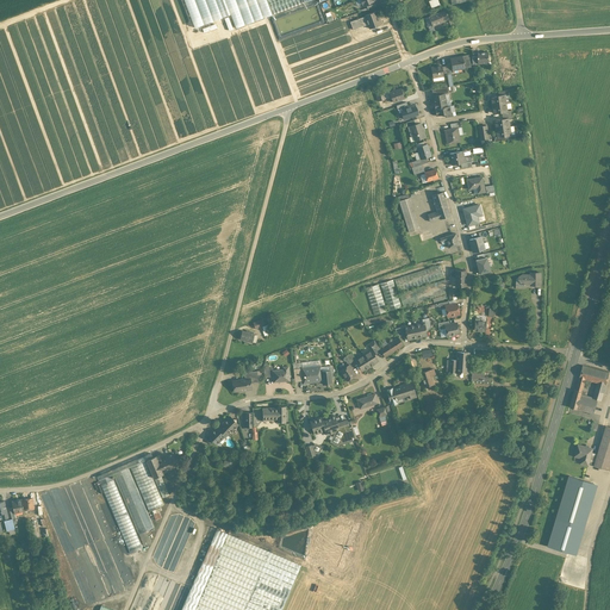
[(225,0),(184,0),(195,29),(231,16),(225,0)]
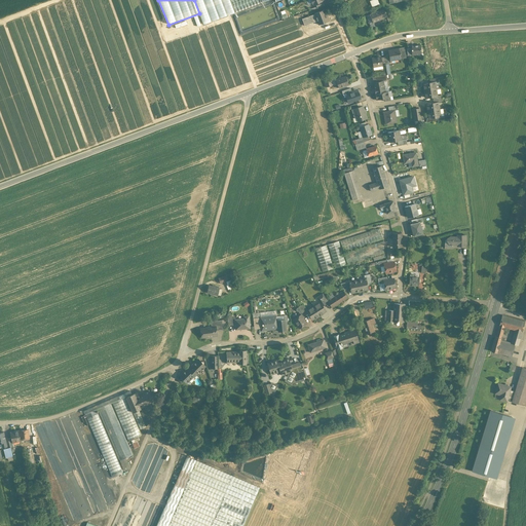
[(229,0),(194,0),(199,13),(203,24),(234,12),(229,0)]
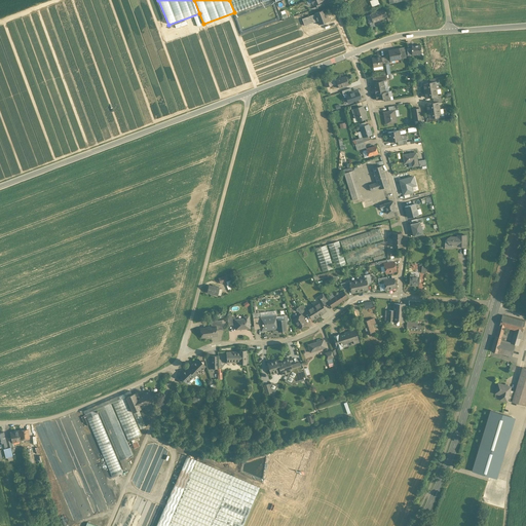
[(229,0),(234,12),(263,2),(261,0),(229,0)]
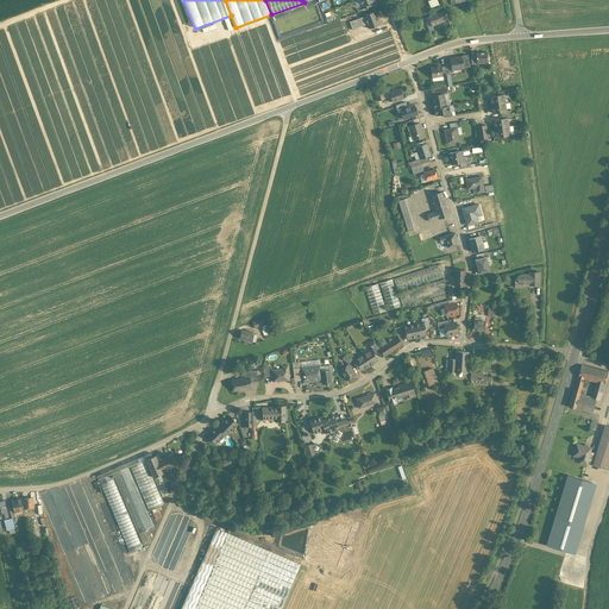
[(444,11),(437,14),(440,23),(447,20),(444,11)]
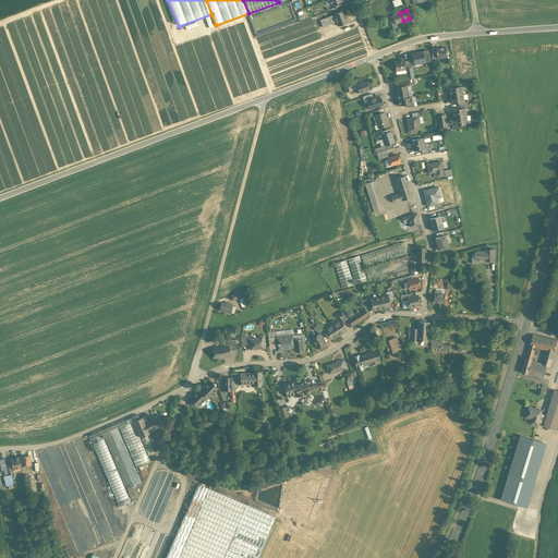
[(344,11),(334,14),(335,15),(337,22),(338,26),(349,23),(349,22),(348,23),(346,15),(344,11)]
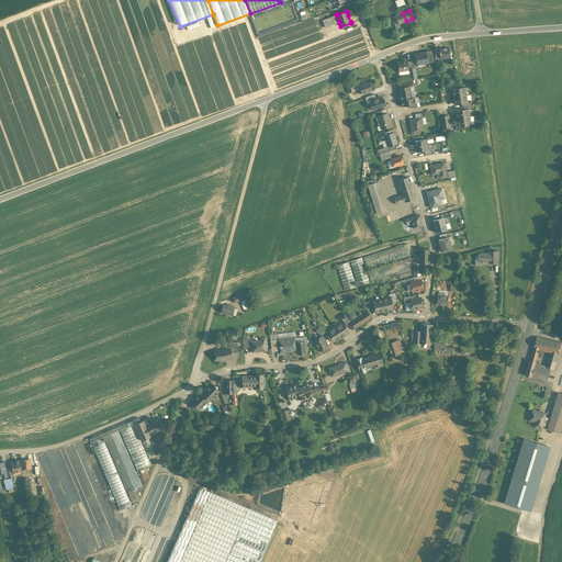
[(403,13),(395,15),(398,24),(406,21),(403,13)]
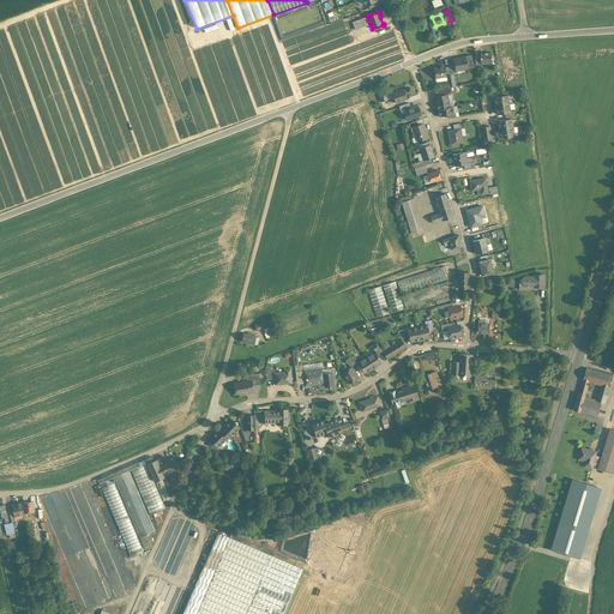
[(361,19),(360,19),(353,23),(355,30),(371,24),(368,17),(361,19)]
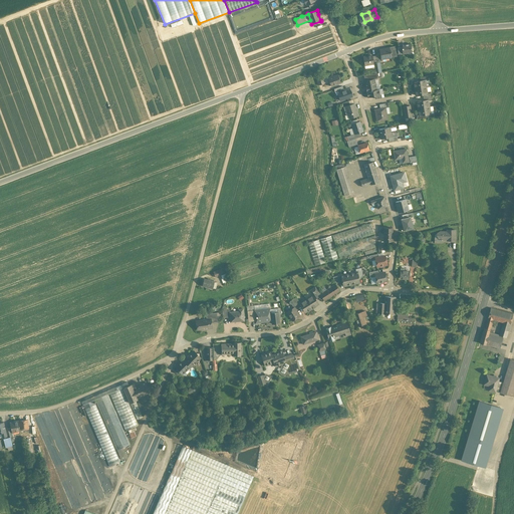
[(364,22),(361,14),(358,16),(363,29),(364,28),(365,32),(368,31),(364,22)]
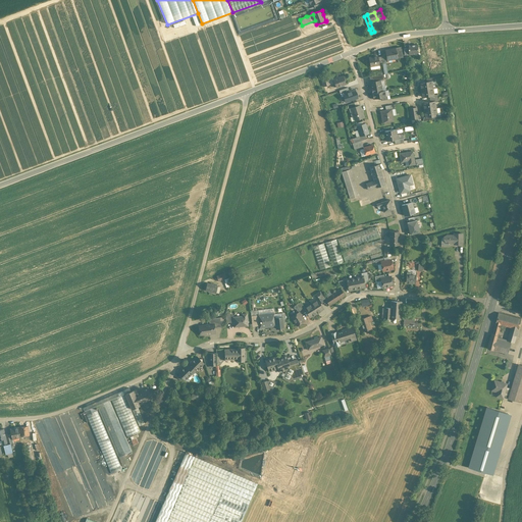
[(417,45),(411,45),(411,46),(408,46),(409,48),(409,49),(409,54),(414,54),(414,53),(418,52),(417,45)]
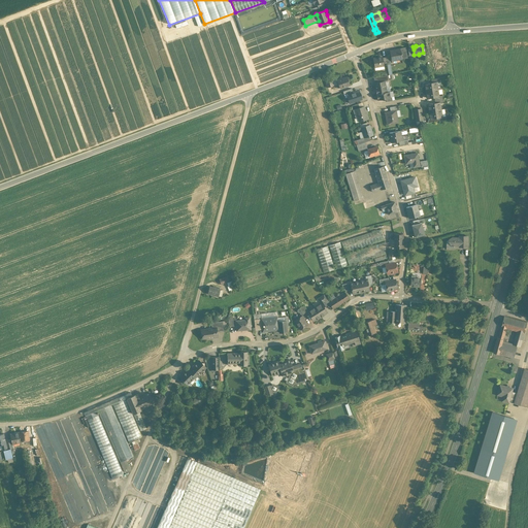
[(400,50),(390,51),(391,55),(392,61),(396,60),(402,59),(400,50)]
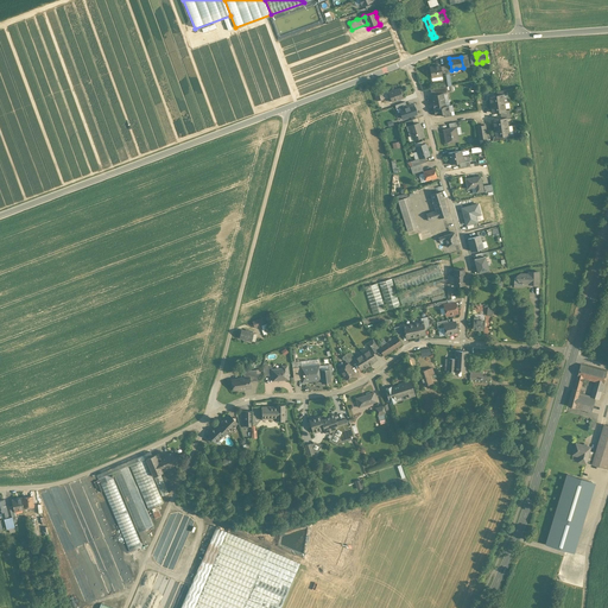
[(441,65),(430,68),(431,77),(442,76),(442,74),(441,67),(441,65)]
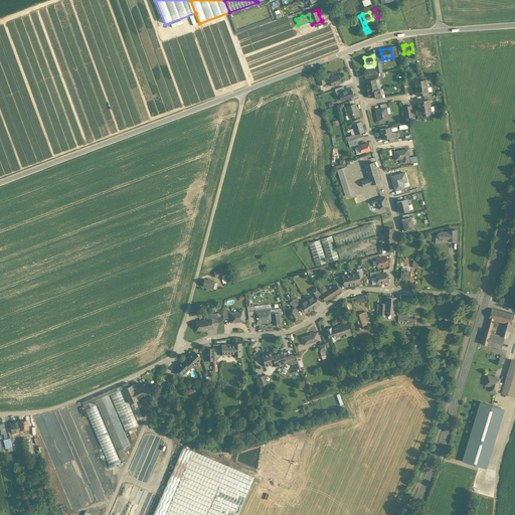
[(339,74),(333,76),(329,77),(330,81),(332,87),(341,82),(339,74)]
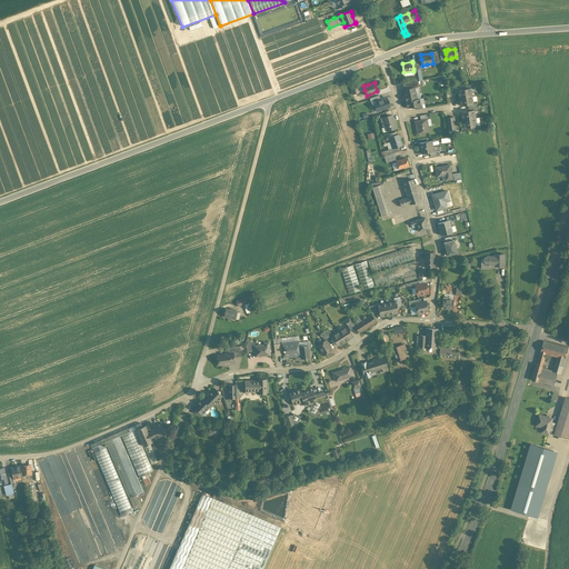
[(357,85),(350,87),(353,95),(357,93),(359,92),(358,88),(357,85)]
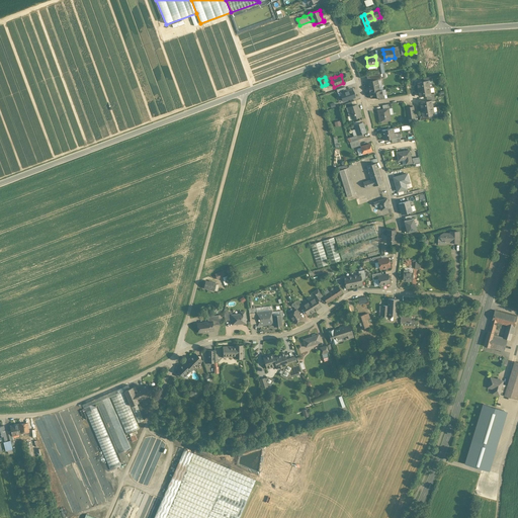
[(367,82),(369,92),(379,91),(378,89),(377,80),(367,82)]
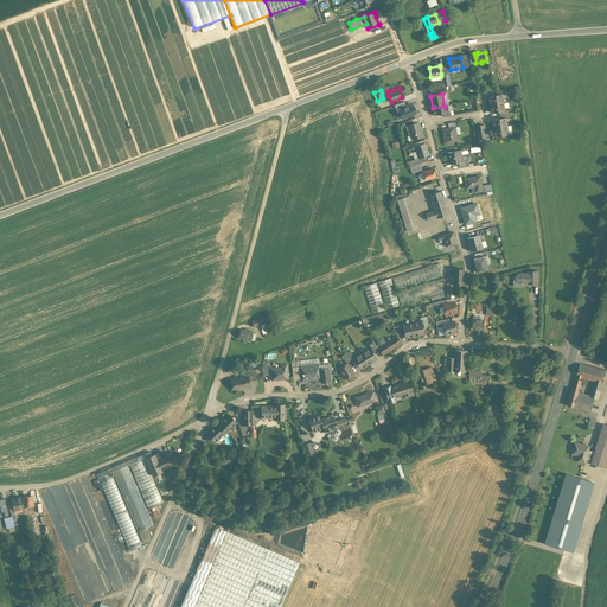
[(497,95),(489,96),(490,104),(503,102),(502,95),(497,95)]
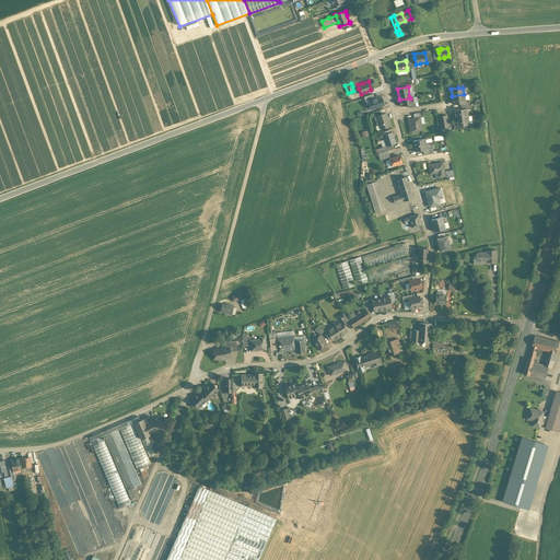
[(464,94),(452,96),(453,104),(465,102),(464,94)]
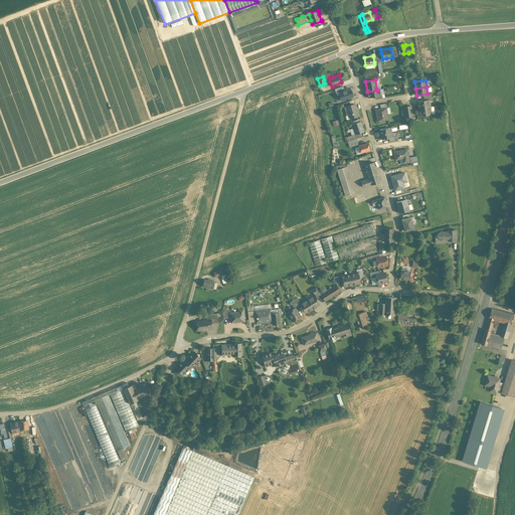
[(350,89),(341,92),(343,99),(347,98),(353,96),(350,89)]
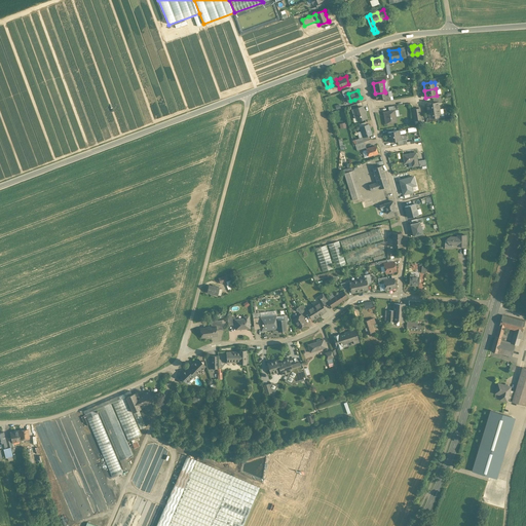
[(385,92),(375,94),(376,100),(384,99),(388,98),(387,91),(385,91),(385,92)]
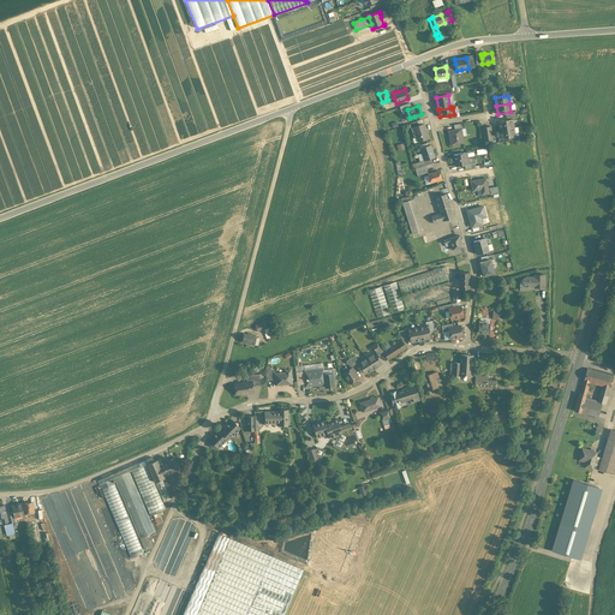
[(507,120),(499,121),(500,130),(513,127),(512,120),(512,119),(507,120)]
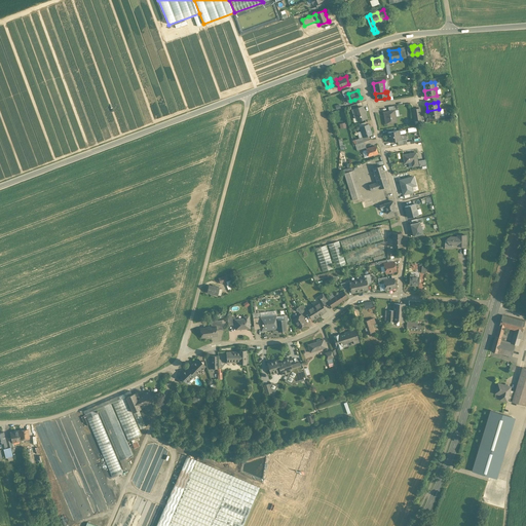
[(359,107),(353,109),(358,121),(367,118),(366,114),(365,114),(363,106),(359,107)]
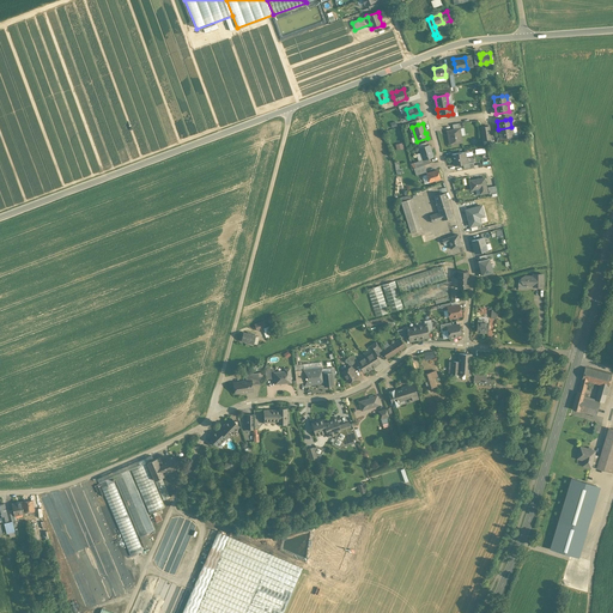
[(489,127),(481,128),(484,145),(491,144),(489,127)]
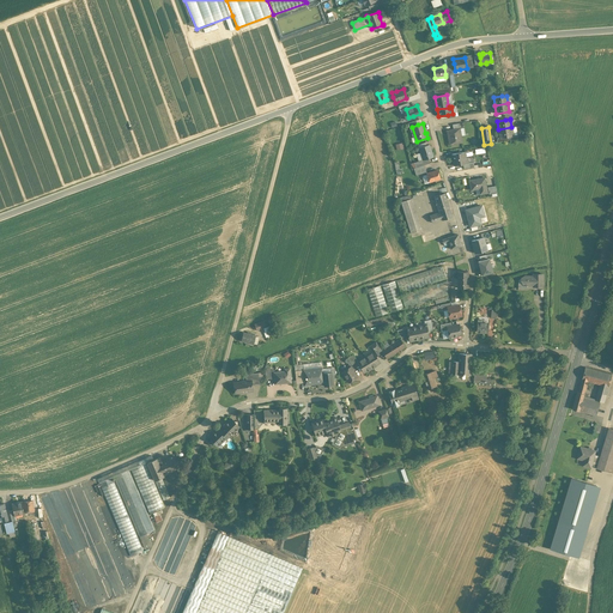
[(511,127),(498,129),(499,138),(508,137),(513,135),(516,135),(517,134),(516,127),(515,127),(511,127)]
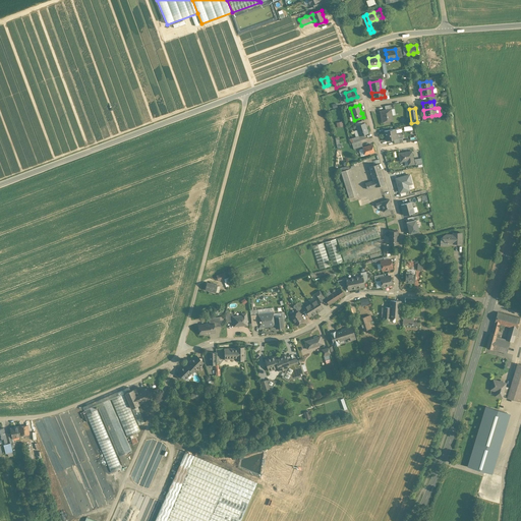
[(391,109),(380,111),(382,123),(393,121),(391,109)]
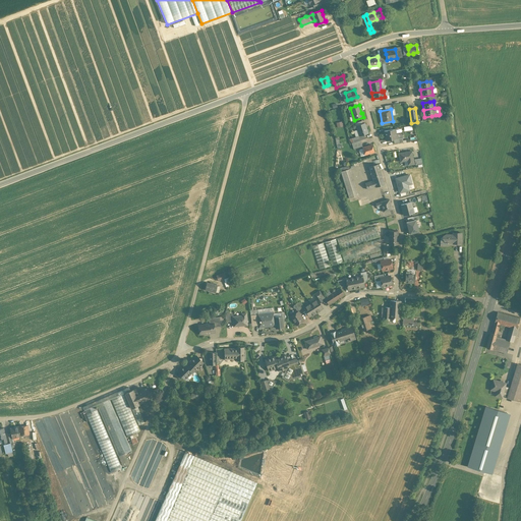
[(361,124),(356,126),(359,135),(359,136),(363,134),(368,133),(364,123),(361,124)]
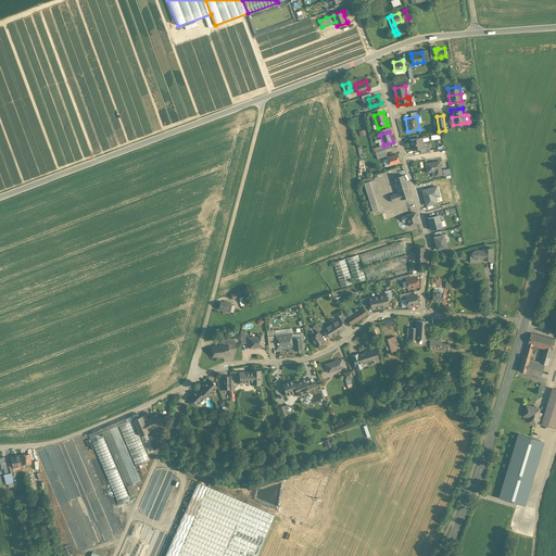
[(421,138),(409,140),(412,151),(420,149),(425,148),(424,143),(422,143),(421,138)]
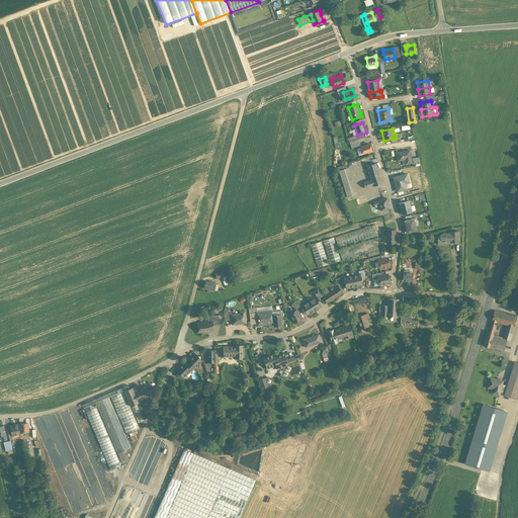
[(351,142),(350,143),(352,149),(360,146),(358,140),(351,142)]
